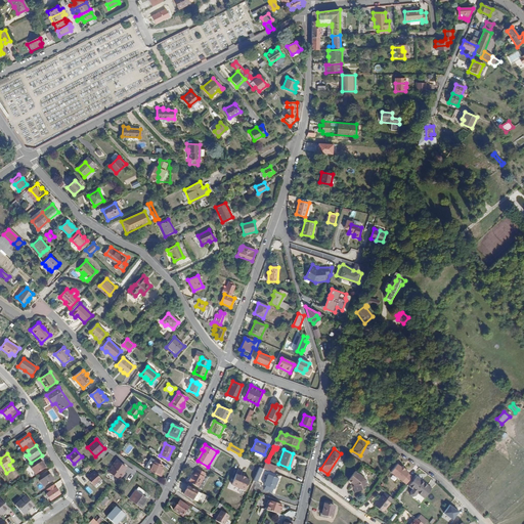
[(47,469),(41,460),(34,464),(36,467),(32,470),(37,477),(41,474),(47,469)]
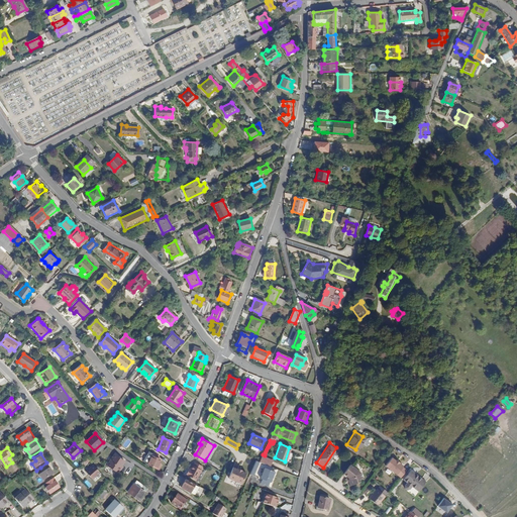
[(122,466),(124,461),(120,459),(120,457),(114,453),(106,464),(118,473),(123,466),(122,466)]
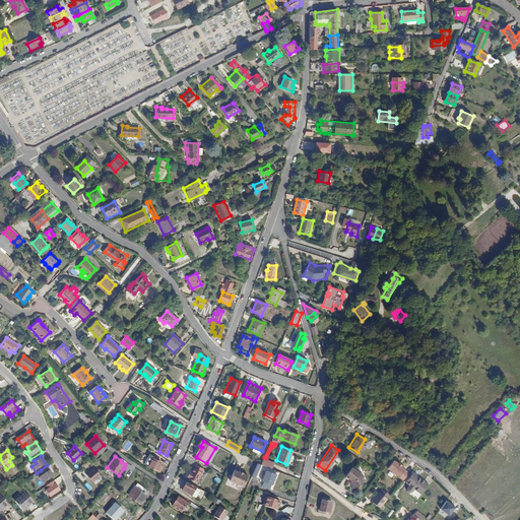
[(266,458),(264,457),(264,459),(262,463),(267,466),(272,468),(275,462),(266,458)]
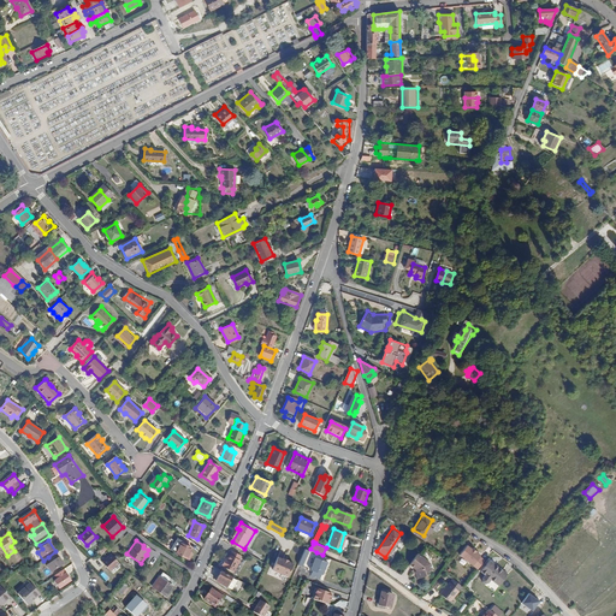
[(191,548),(181,543),(176,554),(187,558),(191,548)]
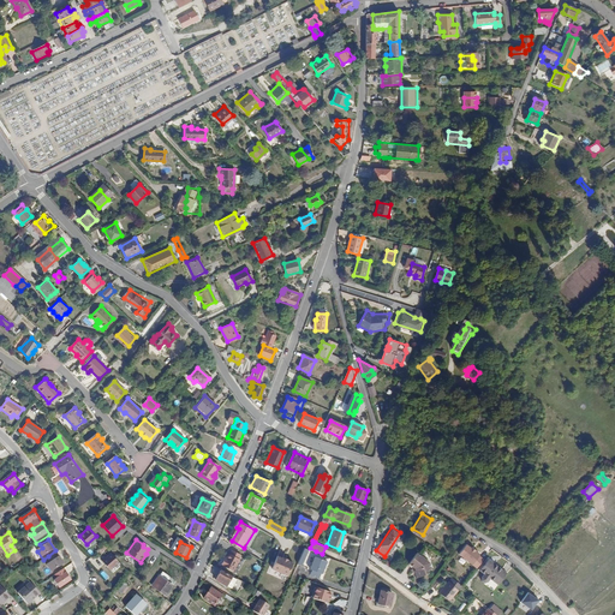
[(473,548),(466,542),(458,554),(478,568),(485,559),(482,556),(483,554),(478,550),(479,550),(475,547),(473,548)]
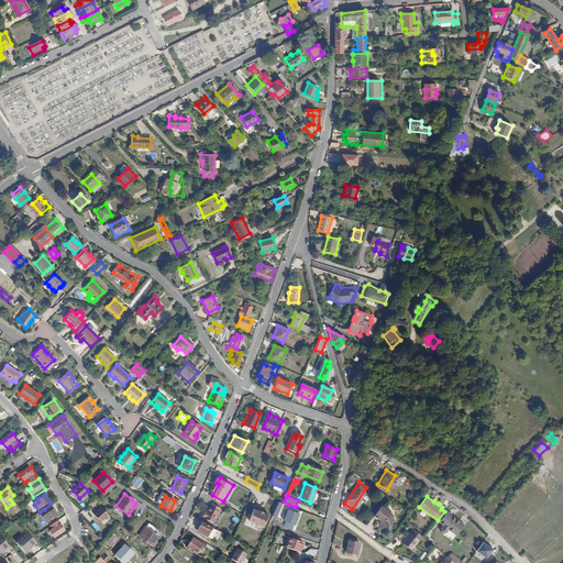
[(283,520),(284,519),(288,507),(289,505),(284,501),(279,499),(273,515),(283,520)]
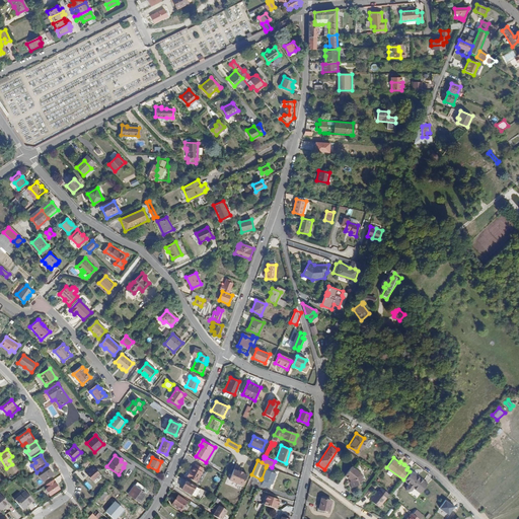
[(198,483),(204,471),(203,471),(205,468),(197,464),(195,467),(194,466),(188,476),(198,483)]
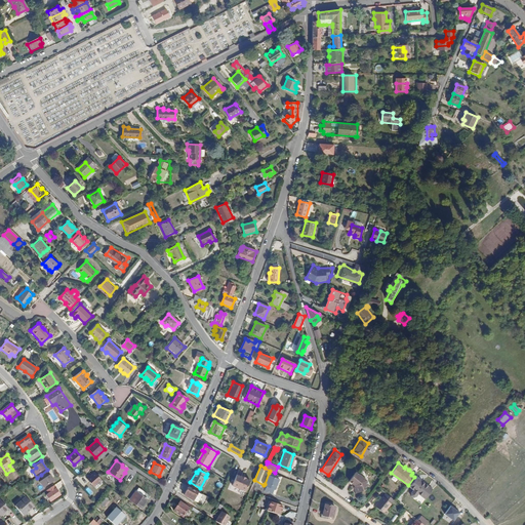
[(102,479),(94,472),(87,479),(93,486),(102,479)]
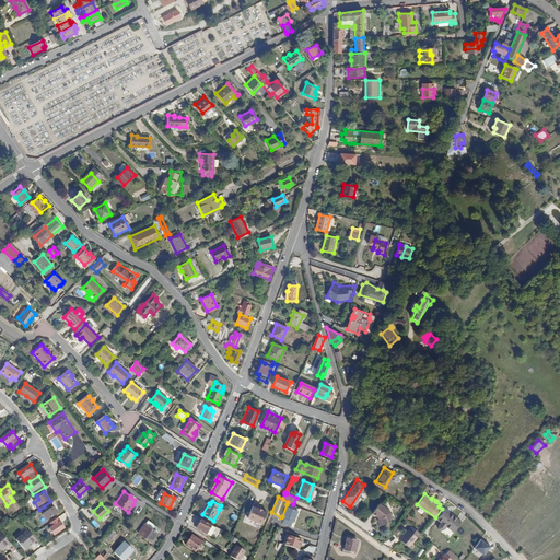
[(43,516),(48,522),(58,514),(53,504),(45,510),(47,513),(43,516)]
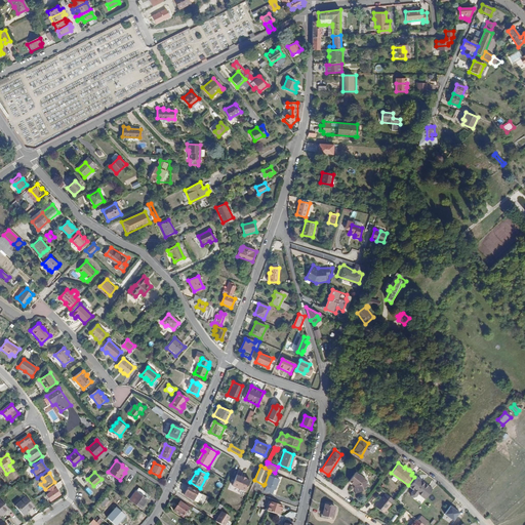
[(269,473),(265,484),(274,489),(279,478),(269,473)]
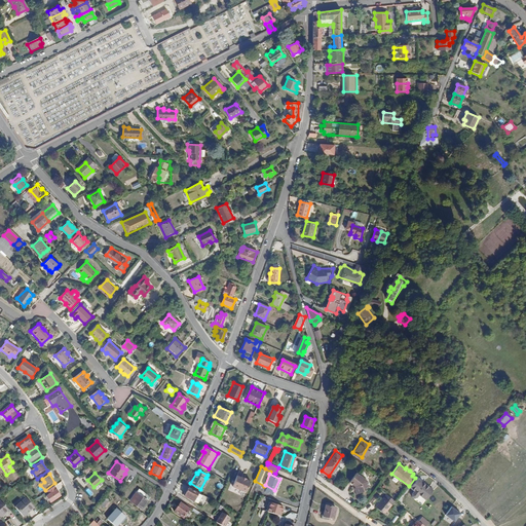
[(252,481),(237,475),(232,486),(248,492),(252,481)]
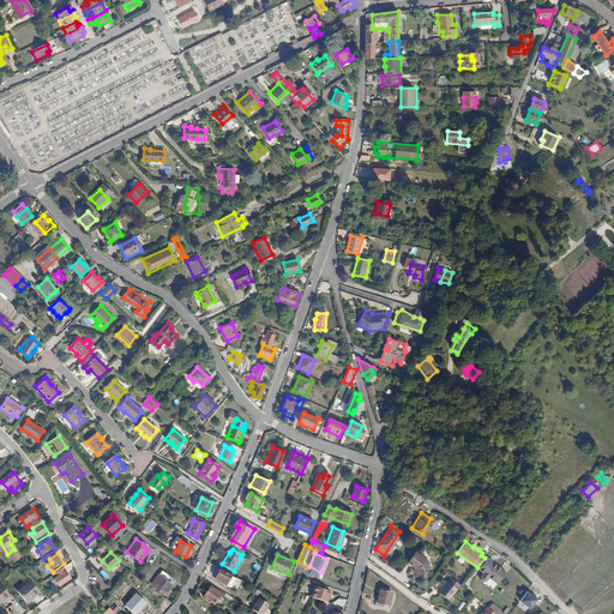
[(411,554),(405,563),(411,567),(413,565),(414,566),(413,569),(411,570),(415,576),(422,571),(421,569),(425,565),(421,560),(420,560),(419,559),(411,554)]
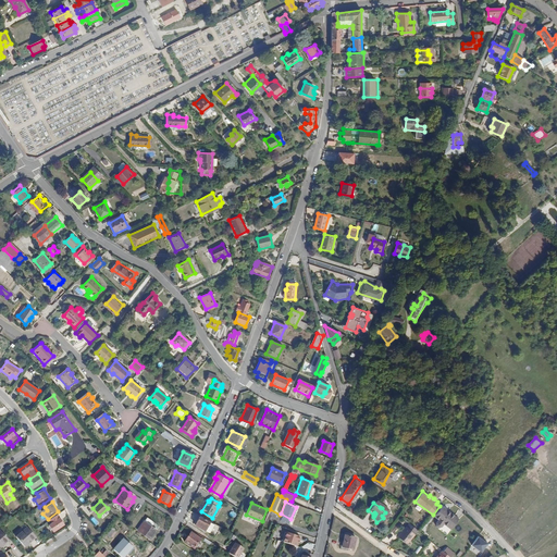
[(296,507),(291,519),(294,520),(292,524),(299,528),(301,523),(304,524),(308,512),(296,507)]
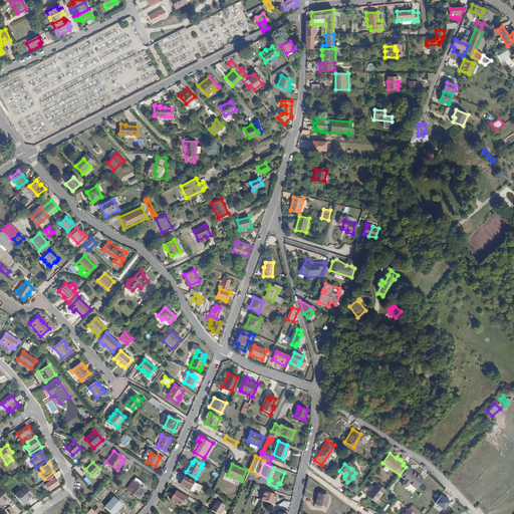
[(405,470),(398,481),(400,482),(398,485),(399,488),(401,490),(404,489),(406,487),(413,491),(420,481),(409,474),(408,475),(405,474),(406,472),(405,470)]
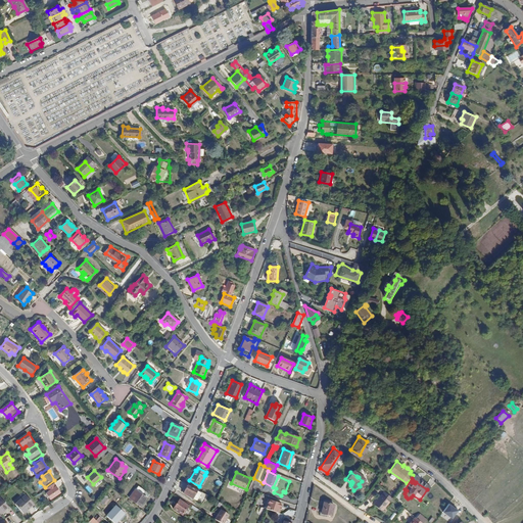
[(61,494),(55,484),(48,489),(50,491),(47,493),(51,502),(61,494)]
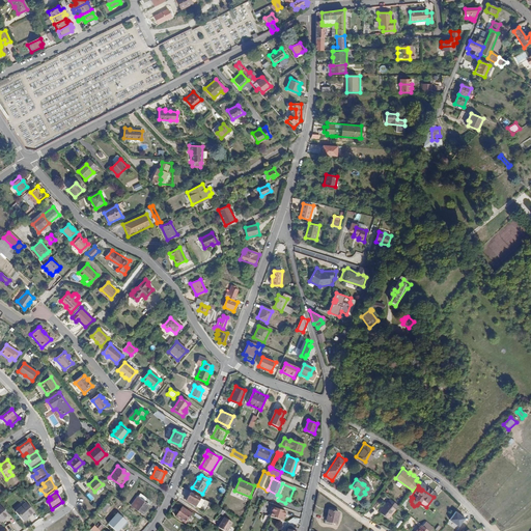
[(190,493),(187,501),(194,505),(198,497),(190,493)]
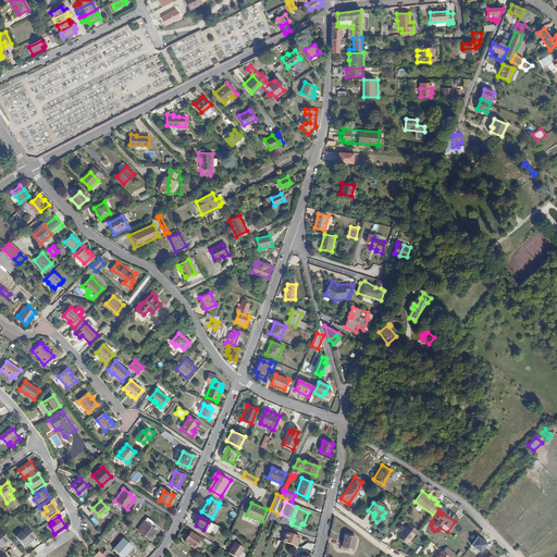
[(143,528),(141,529),(144,530),(141,532),(150,537),(157,528),(148,523),(144,529),(143,528)]
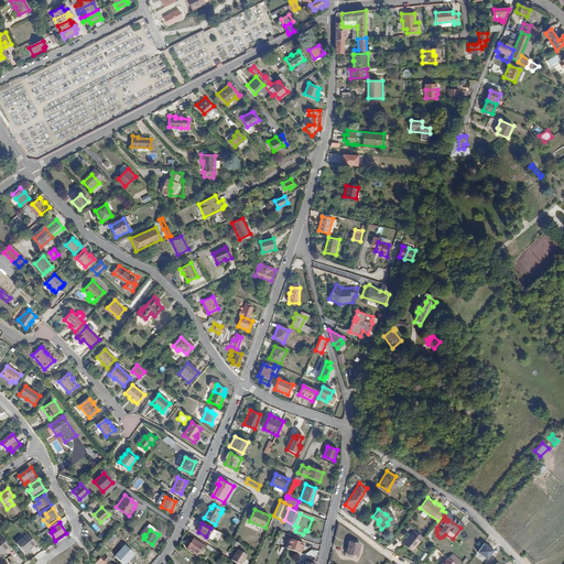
[(111,531),(105,539),(108,541),(115,533),(111,531)]
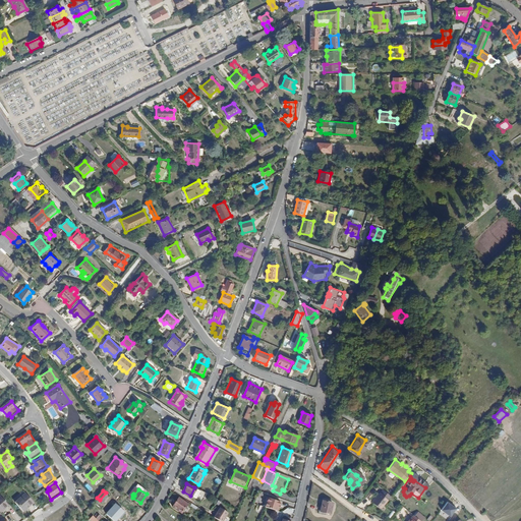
[(381,491),(372,502),(382,509),(389,499),(381,491)]
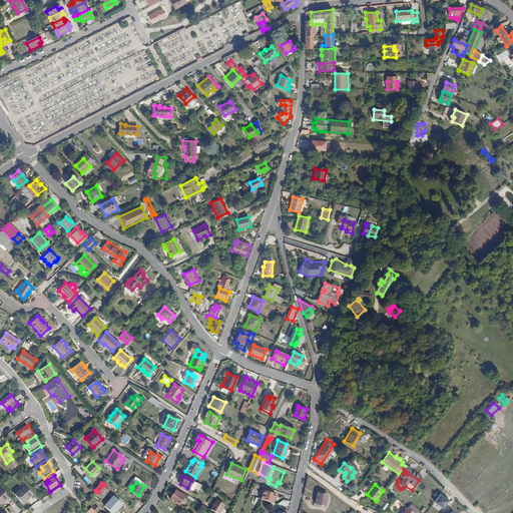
[(34,495),(26,485),(15,495),(24,506),(34,495)]
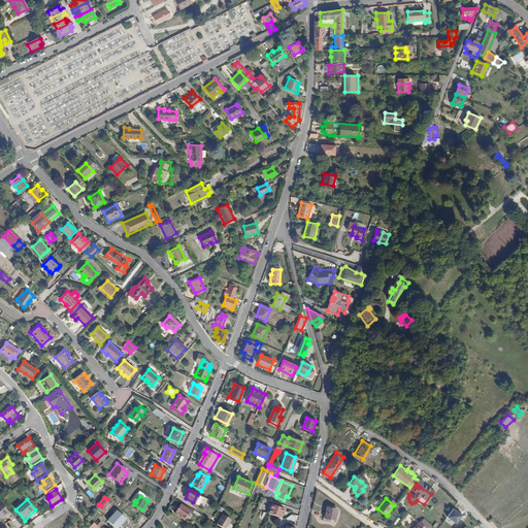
[(110,502),(107,499),(101,506),(105,509),(110,502)]
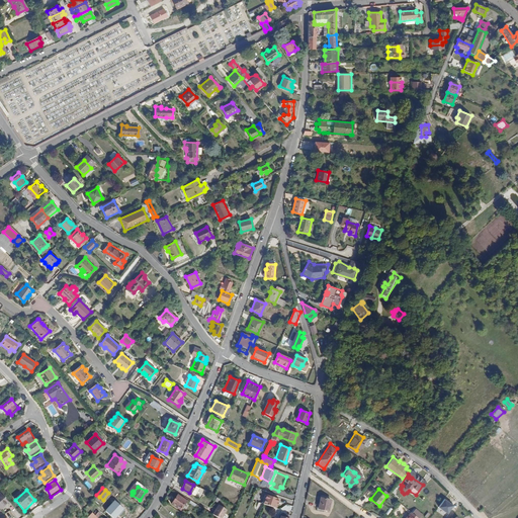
[(0,513),(10,504),(1,493),(0,493),(0,513)]
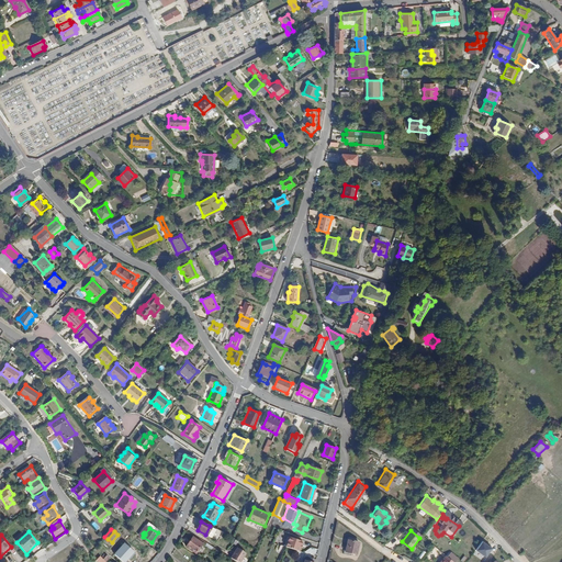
[(197,553),(203,544),(192,537),(187,547),(197,553)]
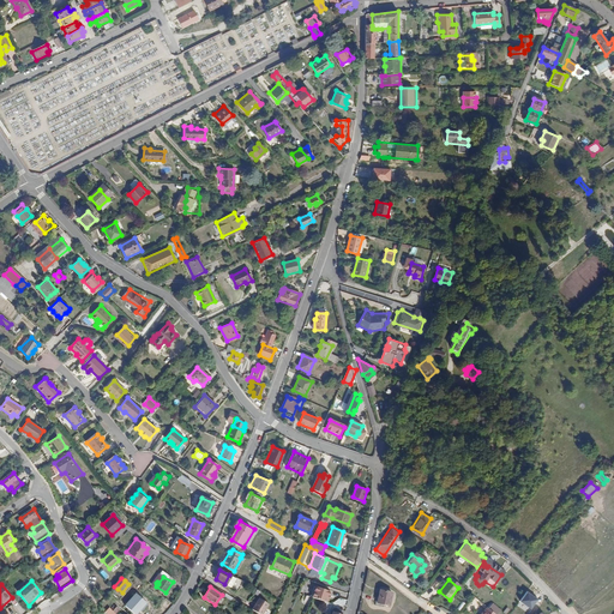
[(318,587),(313,597),(327,603),(331,593),(318,587)]
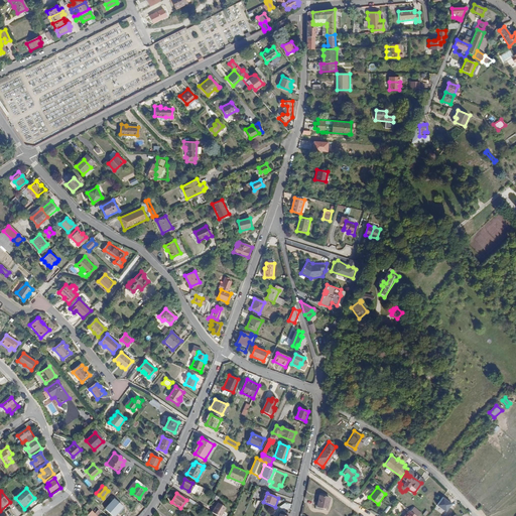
[(319,496),(317,507),(328,509),(331,498),(319,496)]
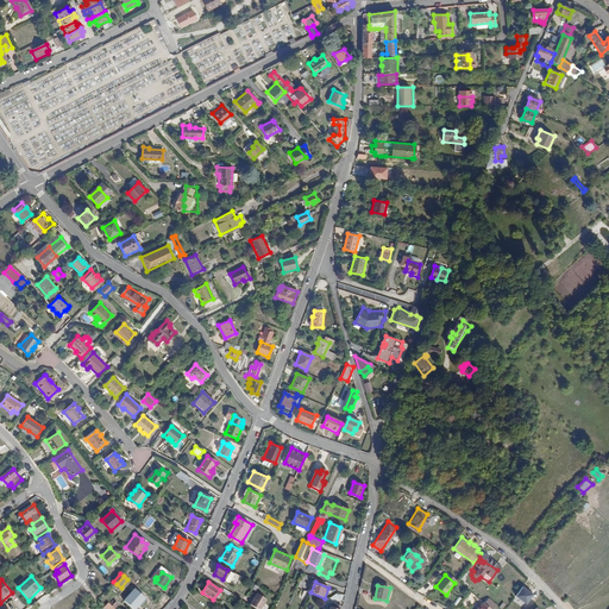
[(135,589),(124,601),(133,608),(144,597),(135,589)]
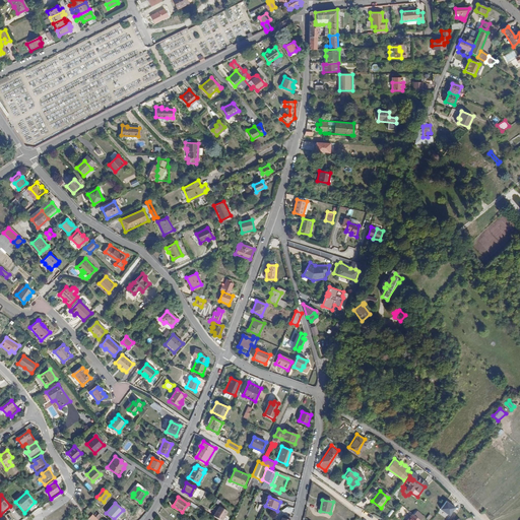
[(223,519),(230,512),(220,507),(214,517),(219,519),(223,519)]
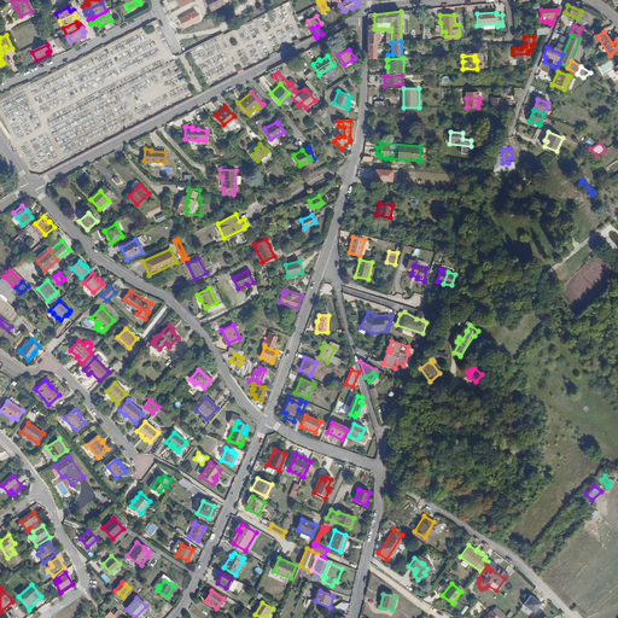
[(114,607),(105,616),(108,617),(114,617),(120,612),(114,607)]
